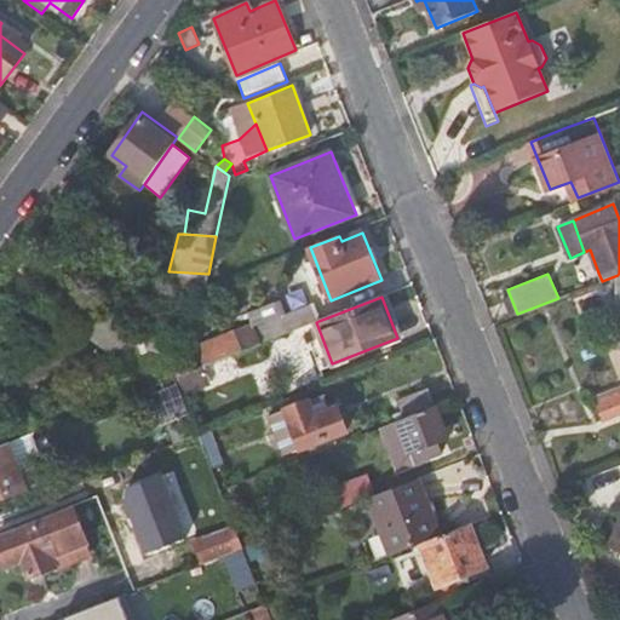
[(250,313),(254,326),(288,314),(283,300),(250,313)]
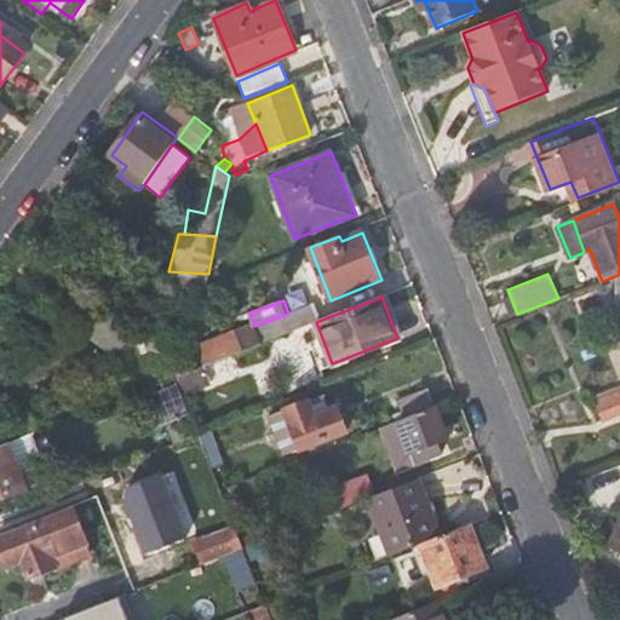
[(288,314),(254,326),(260,344),(316,322),(319,321),(311,304),(288,314)]
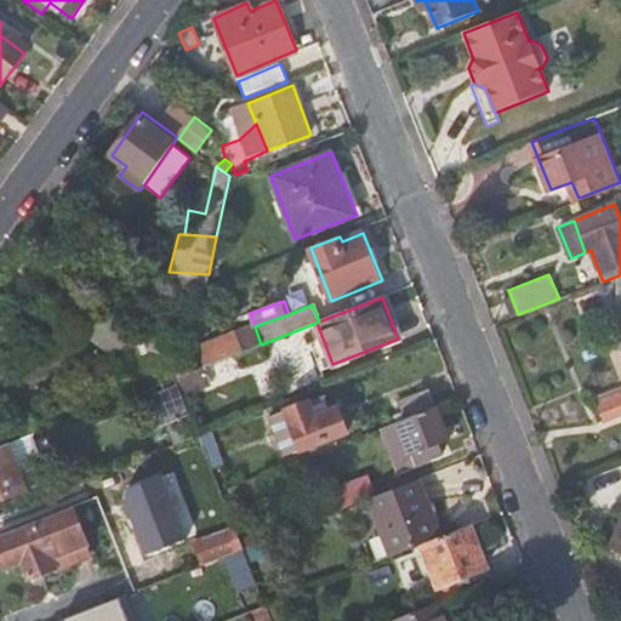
[(101,306),(80,332),(153,387),(177,377),(187,372),(132,330),(101,306)]
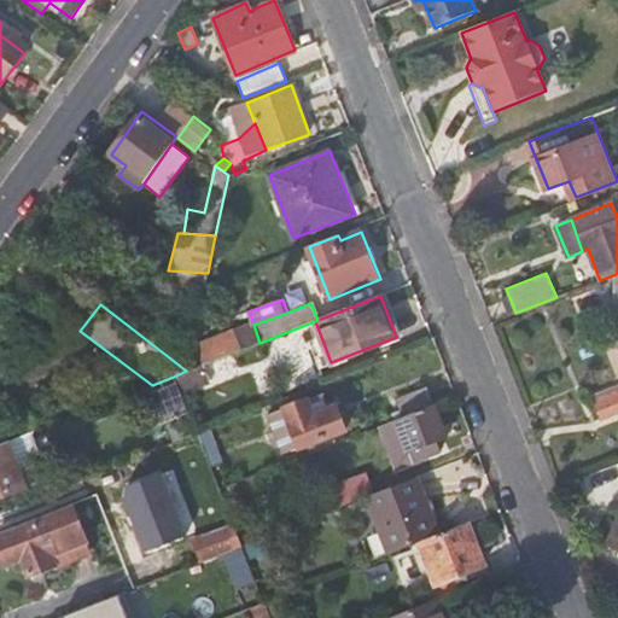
[(143,315),(132,328),(186,371),(191,353),(143,315)]
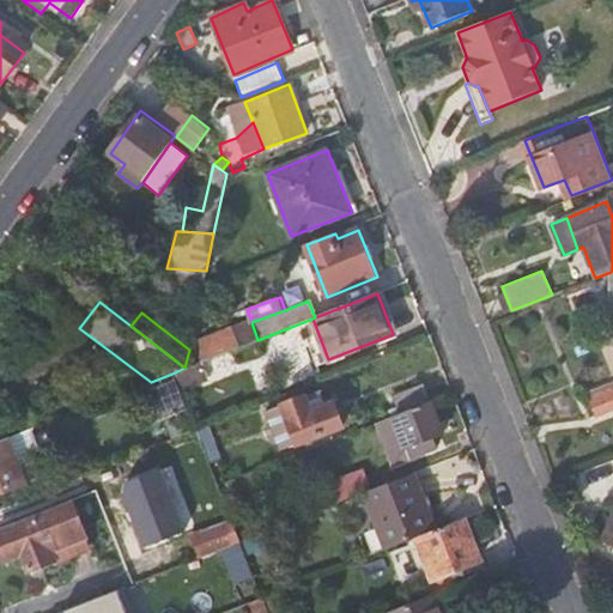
[(198,343),(205,360),(228,352),(258,340),(252,322),(198,343)]
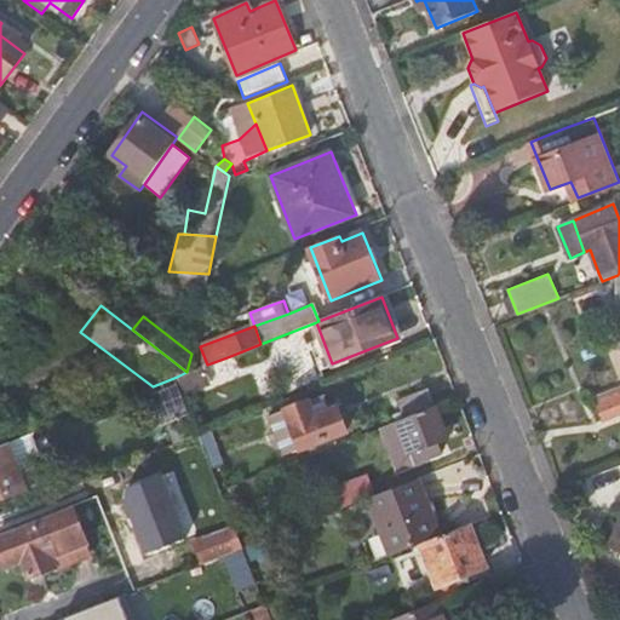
[(178,382),(184,396),(236,375),(230,356),(207,365),(187,372),(177,377),(178,382)]
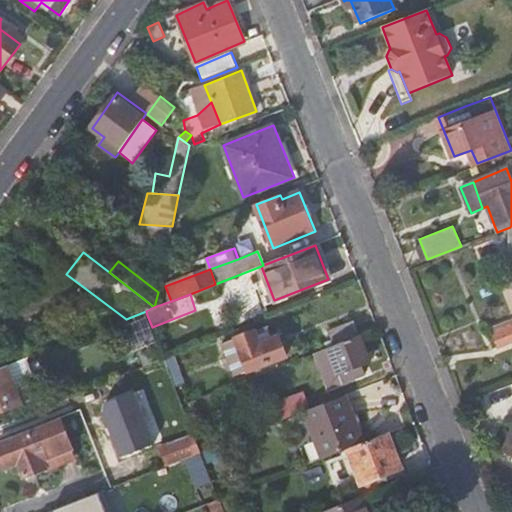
[(117,333),(122,344),(133,339),(133,337),(153,329),(152,327),(147,315),(127,323),(129,328),(117,333)]
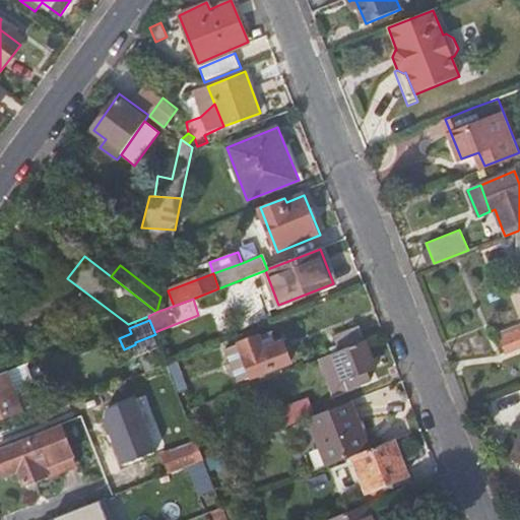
[(519,349),(519,324),(497,333),(505,355),(519,349)]
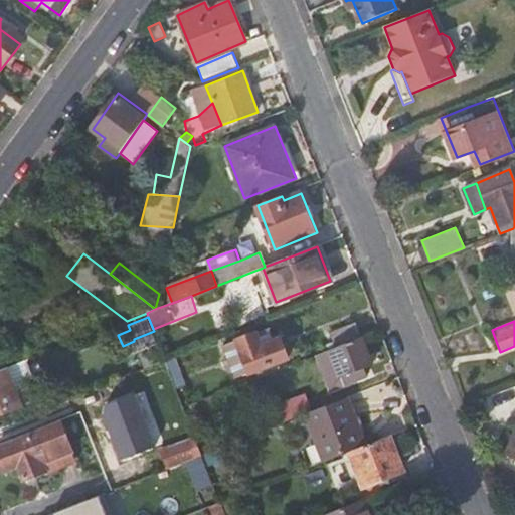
[(325,335),(331,349),(360,338),(354,323),(325,335)]
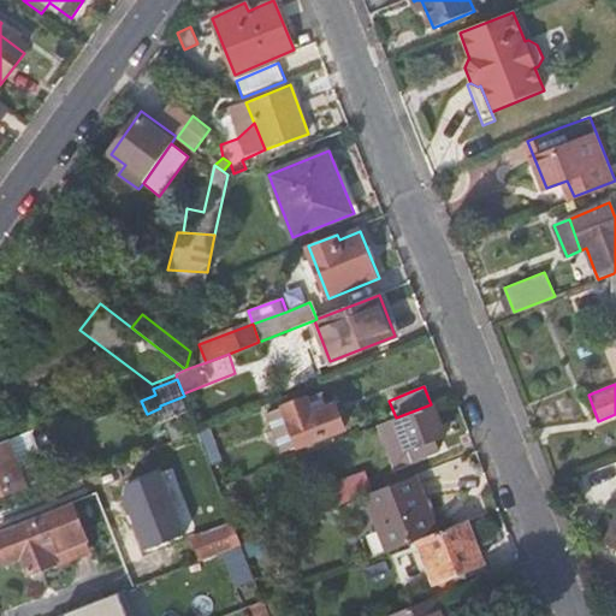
[(184,396),(160,406),(160,408),(172,442),(197,431),(184,396)]
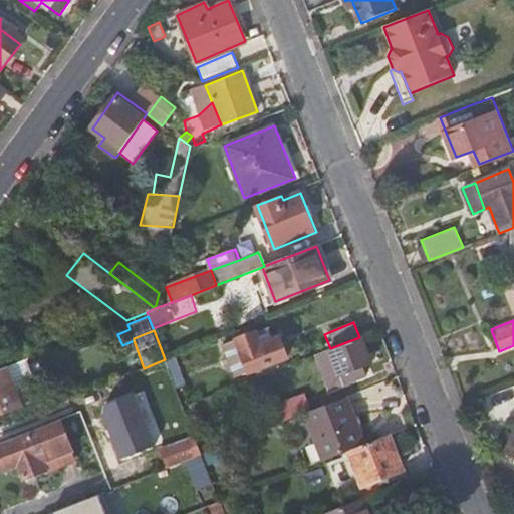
[(257,332),(237,339),(250,371),(287,358),(279,336),(261,343),(257,332)]
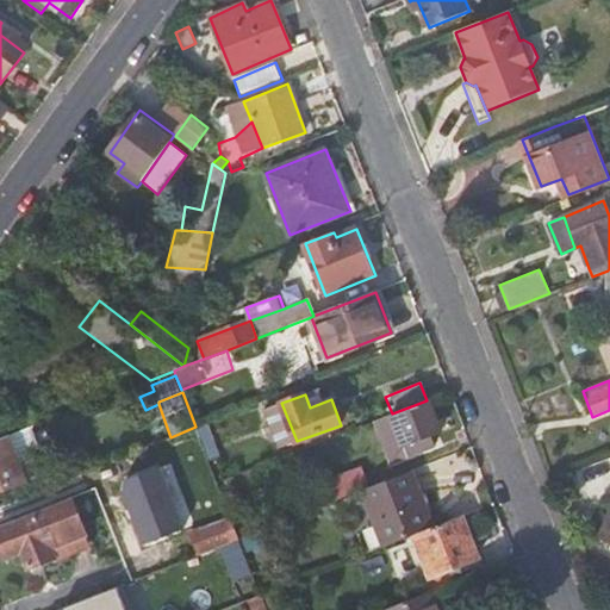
[(440,433),(427,400),(392,414),(374,421),(390,464),(410,456),(435,447),(431,436),(440,433)]
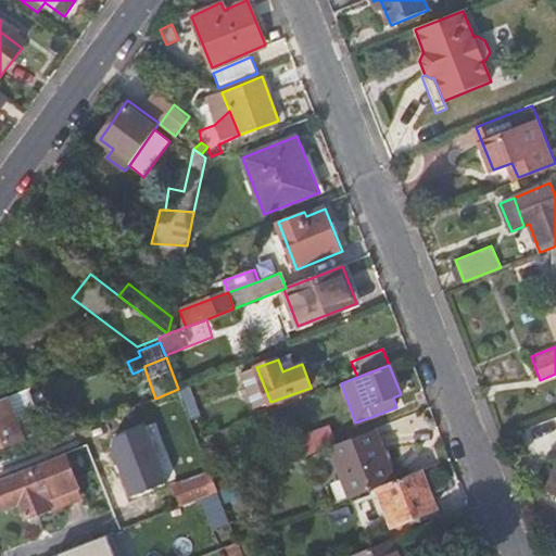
[(28,389),(7,397),(17,424),(29,419),(39,416),(28,389)]
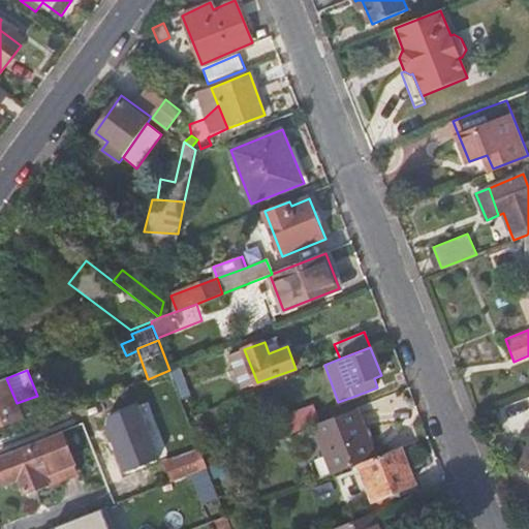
[(6,378),(6,377),(0,379),(0,423),(33,410),(28,399),(17,403),(6,378)]
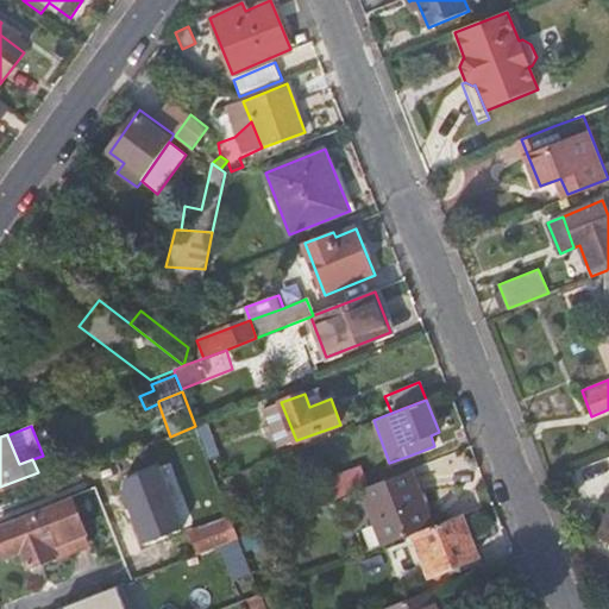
[(144,542),(183,527),(159,465),(125,479),(124,490),(144,542)]
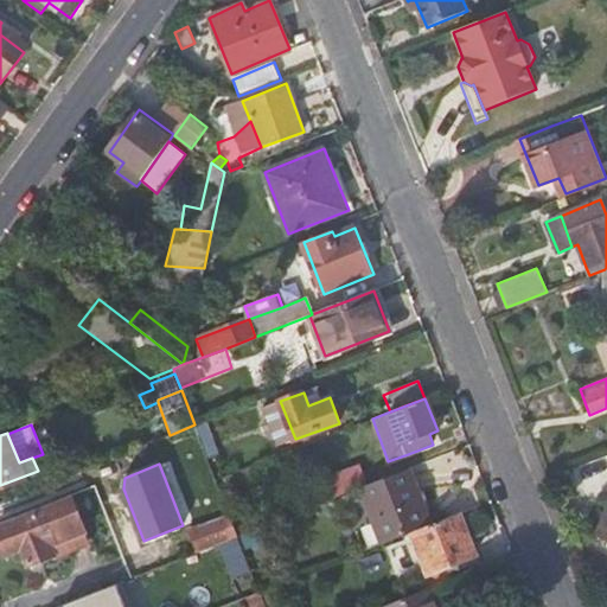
[(360,487),(382,543),(409,532),(430,524),(409,468),(360,487)]
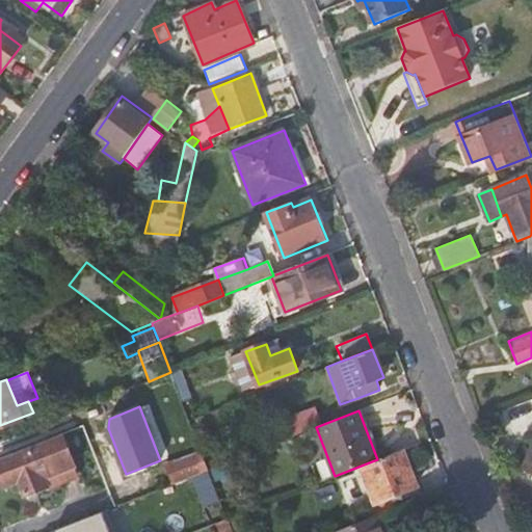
[(256,434),(261,449),(309,430),(301,411),(276,421),(277,425),(256,434)]
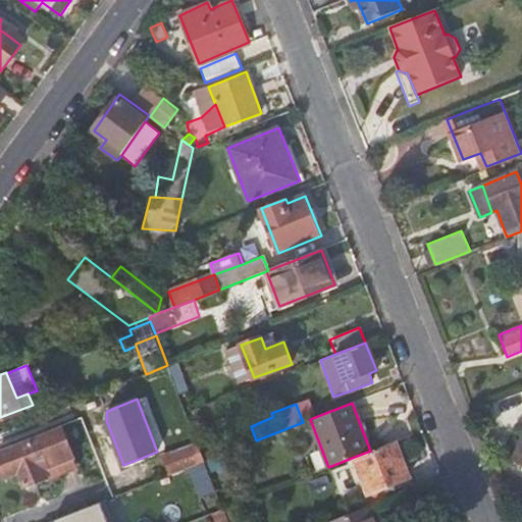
[(64,477),(62,472),(76,467),(74,460),(74,457),(63,428),(0,453),(0,465),(4,477),(18,471),(24,486),(50,477),(52,482),(64,477)]
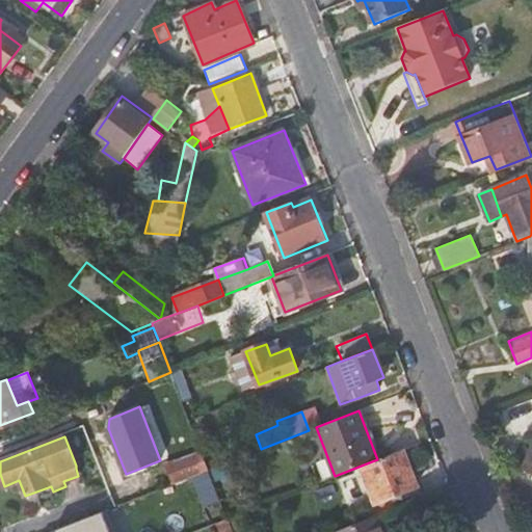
[(531,442),(520,470),(531,475),(531,442)]
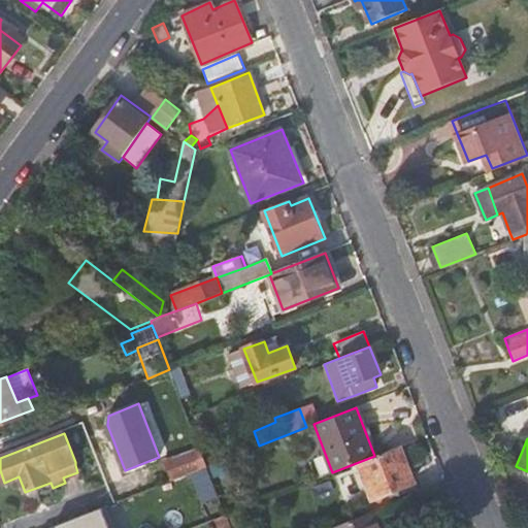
[(166,459),(174,480),(207,466),(199,446),(166,459)]
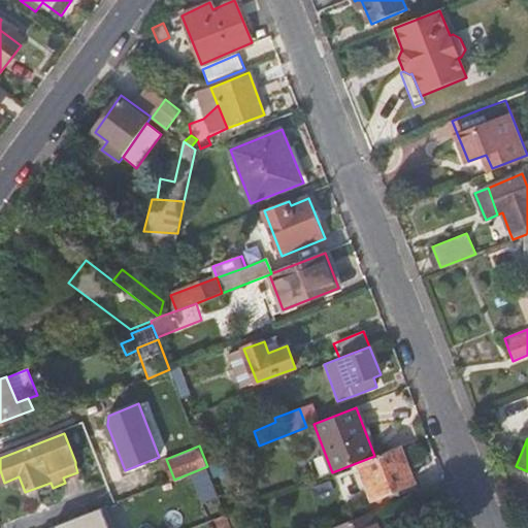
[(414,484),(399,447),(374,456),(356,463),(376,513),(387,508),(403,502),(399,490),(414,484)]
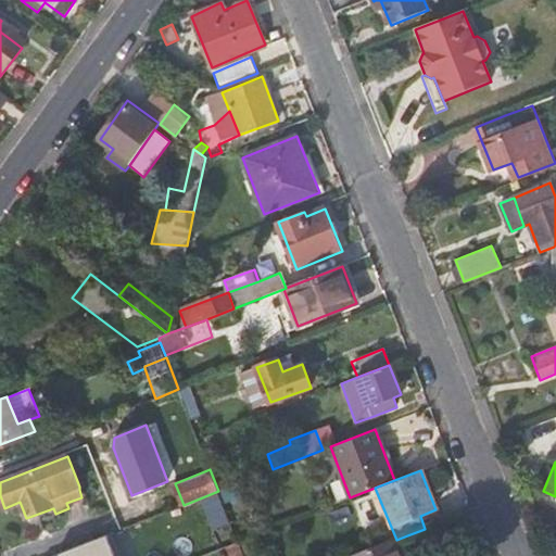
[(114,555),(106,535),(51,555),(114,555)]
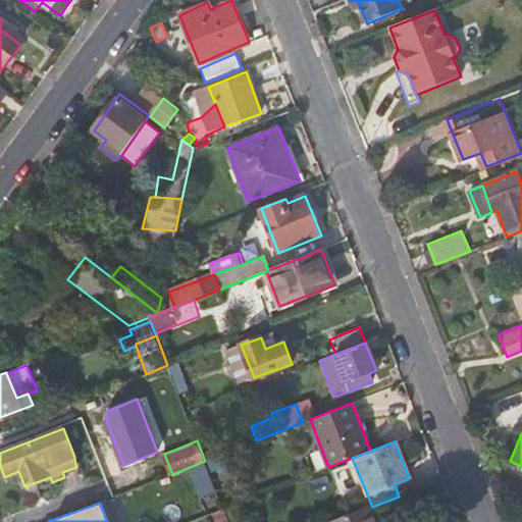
[(387,521),(388,521),(382,503),(372,507),(331,521),(387,521)]
